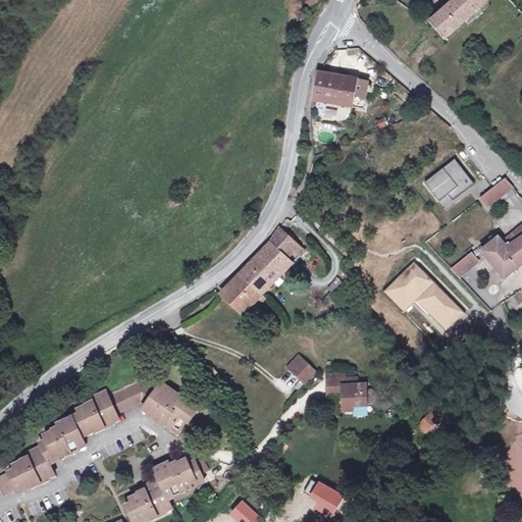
[(445,40),(479,8),(488,0),(456,0),(456,1),(430,23),(445,40)]
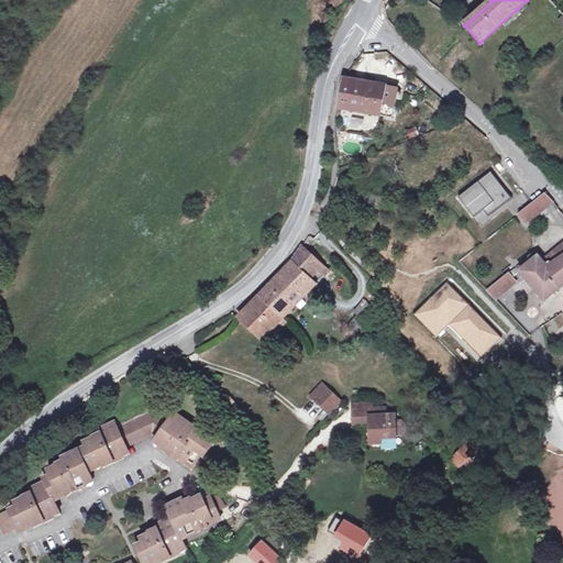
[(393,118),(398,88),(343,78),(339,109),(393,118)]
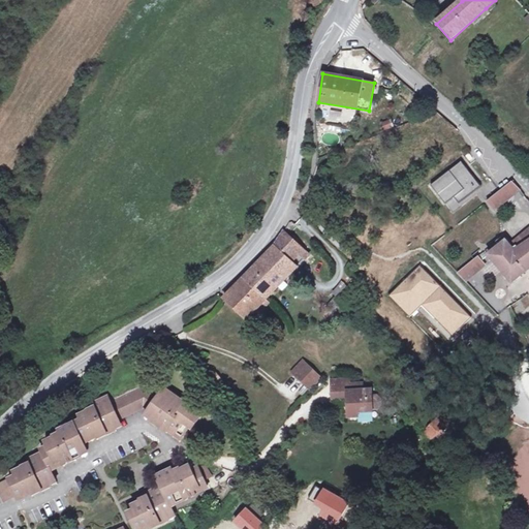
[(383,131),(394,126),(390,119),(380,123),(383,131)]
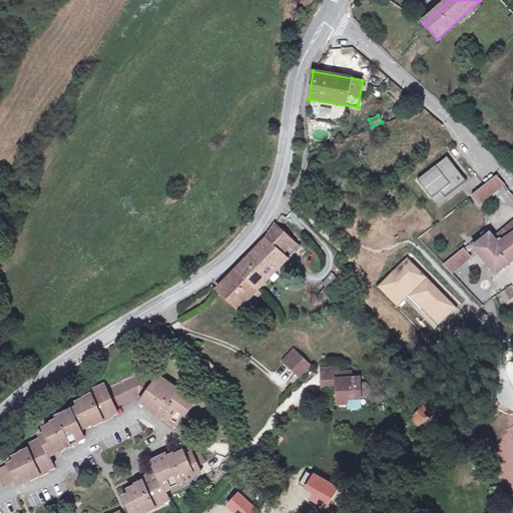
[(448,157),(419,180),(433,198),(442,192),(446,197),(467,181),(463,175),(448,157)]
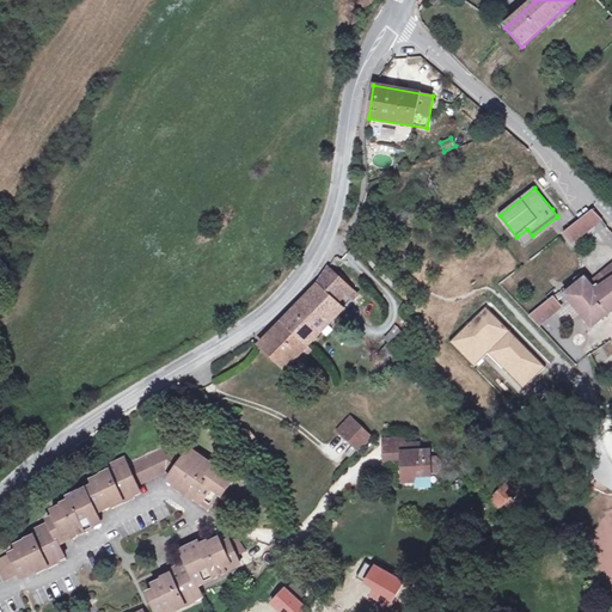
[(603,220),(593,210),(586,215),(595,226),(603,220)]
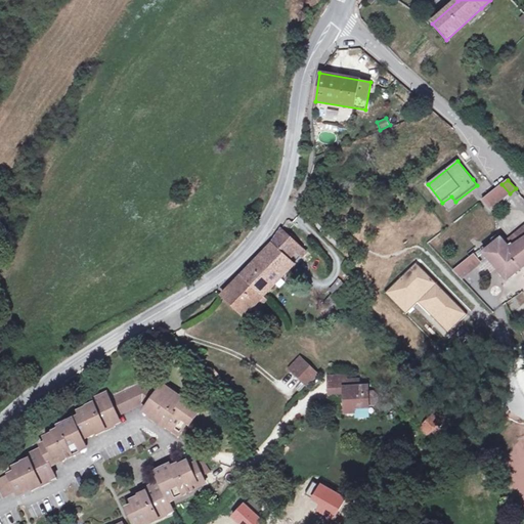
[(490,209),(510,193),(501,184),(482,200),(490,209)]
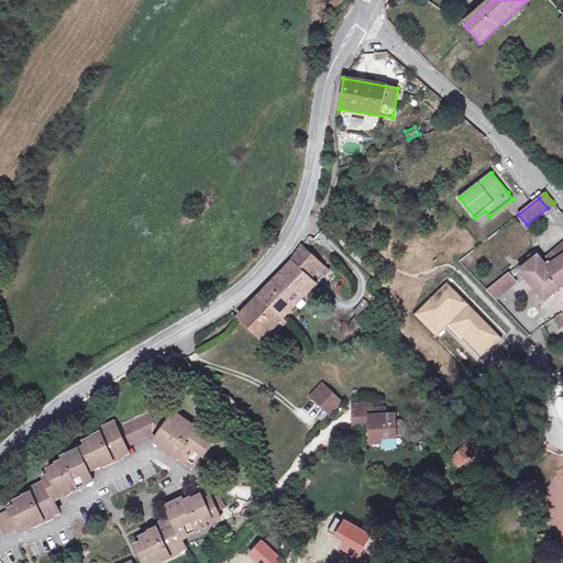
[(558,256),(558,253),(562,247),(562,244),(543,261),(545,265),(554,260),(554,258),(558,256)]
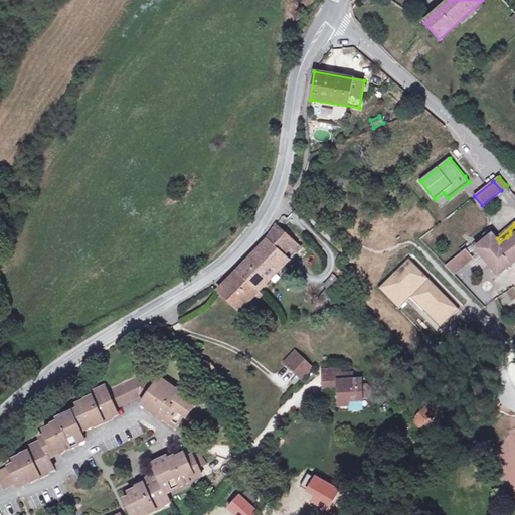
[(277,273),(301,248),(277,225),(268,239),(237,271),(260,292),(270,281),(261,273),(268,265),(277,273)]
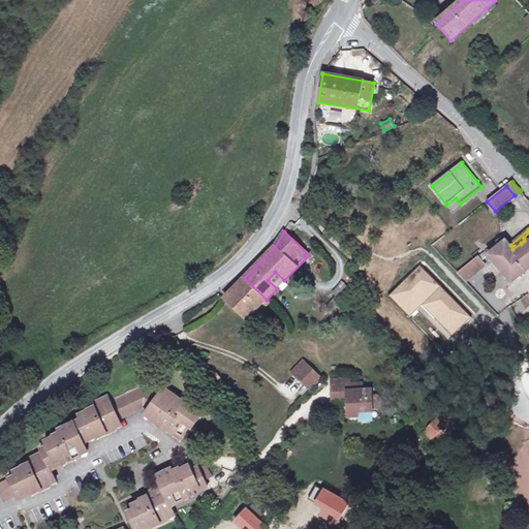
[(528,269),(528,232),(524,238),(524,241),(521,243),(521,244),(512,249),(510,245),(506,241),(489,255),(512,283),(528,269)]
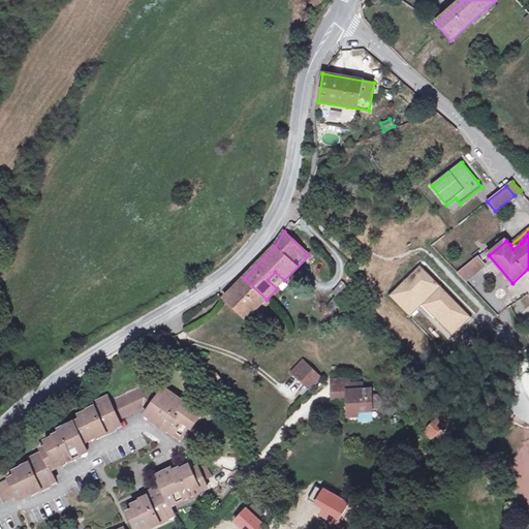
[(466,282),(486,265),(483,260),(478,256),(458,274),(466,282)]
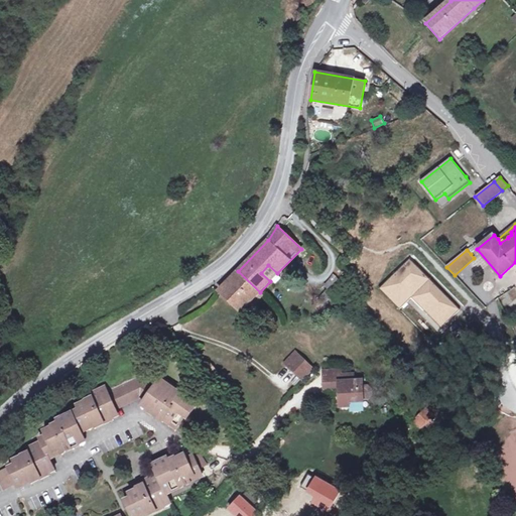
[(409,260),(379,288),(400,309),(411,298),(415,294),(445,325),(461,310),(409,260)]
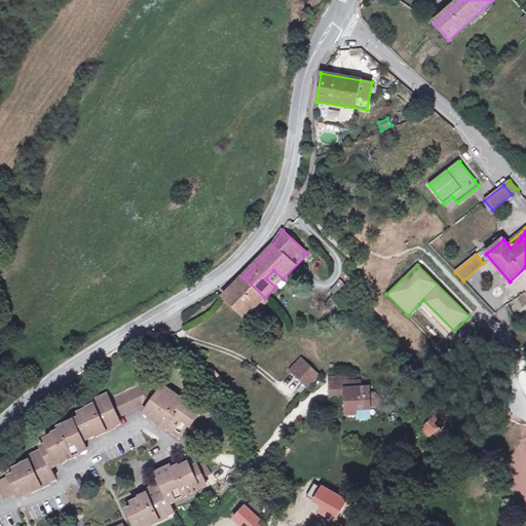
[(283,278),(273,270),(266,278),(275,287),(283,278)]
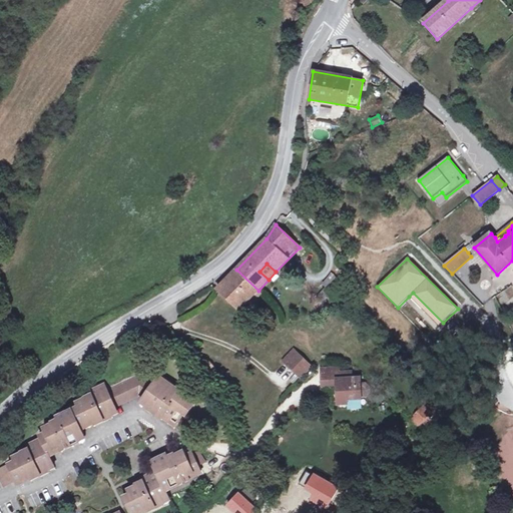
[(239,310),(259,291),(236,270),(217,290),(239,310)]
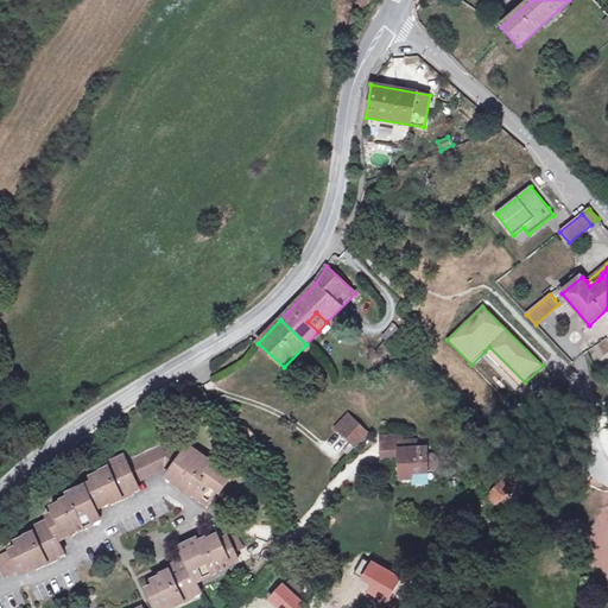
[(387,341),(399,329),(393,323),(388,331),(384,336),(387,341)]
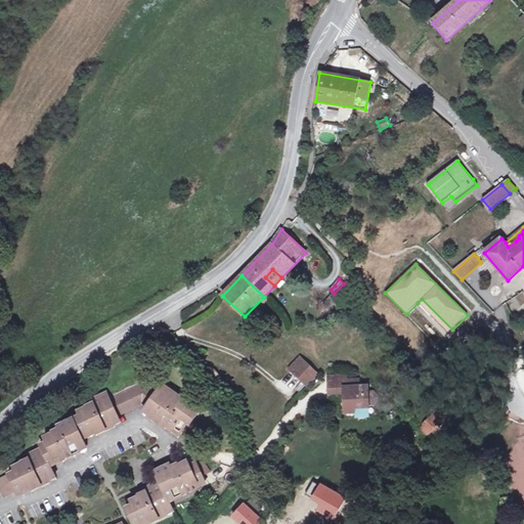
[(329,308),(335,302),(331,298),(324,304),(329,308)]
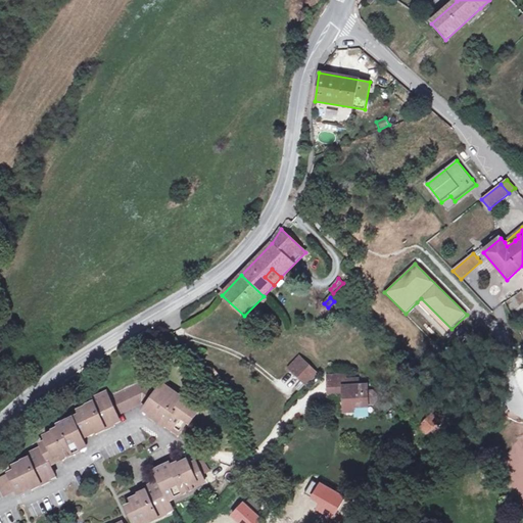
[(421,298),(417,302),(447,333),(452,329),(421,298)]
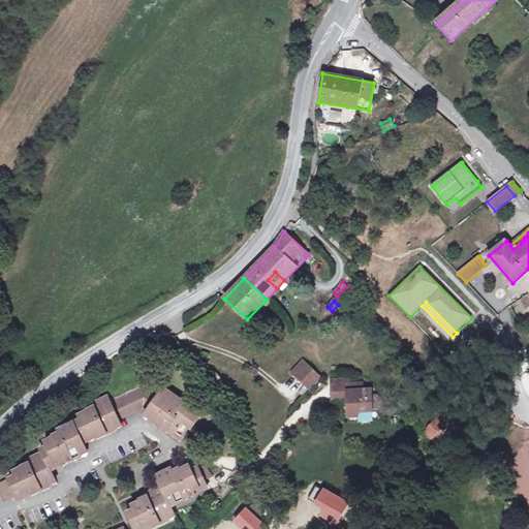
[(293,374),(305,362),(303,361),(292,372),(293,374)]
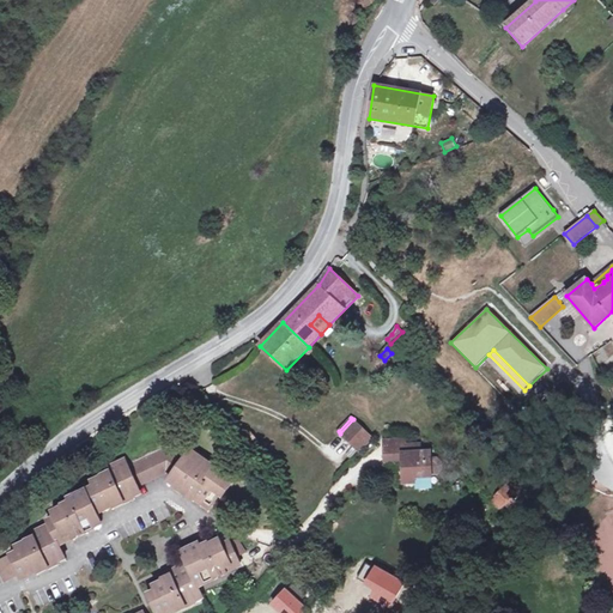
[(372,438),(353,419),(340,434),(360,451),(372,438)]
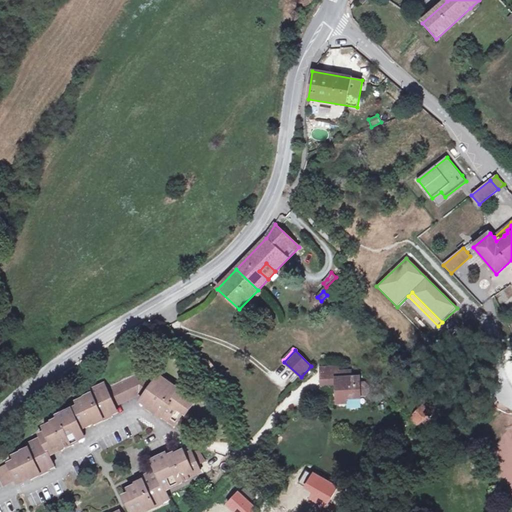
[(205,356),(196,363),(203,371),(212,364),(205,356)]
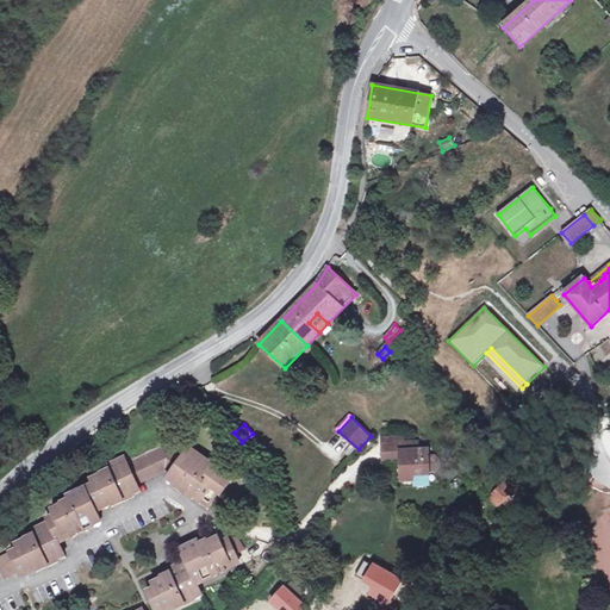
[(440,461),(435,456),(429,456),(429,449),(418,450),(418,442),(405,443),(405,437),(383,439),(384,461),(402,460),(403,481),(414,480),(414,475),(430,474),(430,472),(436,472),(440,467),(440,461)]
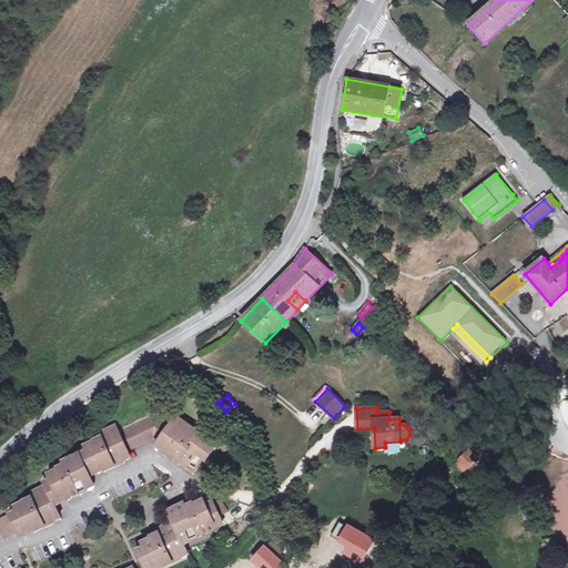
[(122,457),(130,454),(128,452),(127,449),(154,436),(160,440),(159,442),(159,443),(164,447),(162,452),(180,464),(183,459),(196,469),(209,453),(211,455),(217,446),(176,417),(170,426),(156,417),(120,434),(117,426),(100,434),(102,439),(85,447),(88,452),(64,463),(67,467),(50,476),(52,480),(44,484),(46,487),(30,495),(32,499),(16,507),(18,511),(0,519),(0,528),(4,539),(19,533),(19,534),(32,527),(34,531),(54,523),(54,521),(53,518),(59,515),(53,501),(67,495),(69,499),(89,490),(87,486),(93,483),(89,474),(102,467),(104,472),(124,462),(122,457)]
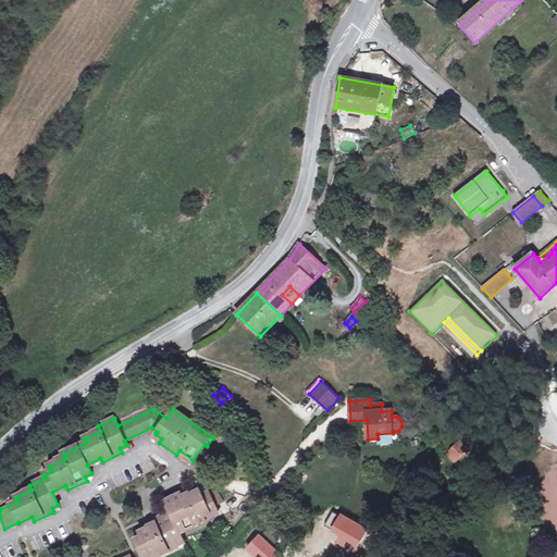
[(139,436),(151,430),(156,433),(157,432),(151,428),(124,441),(125,443),(139,436)]
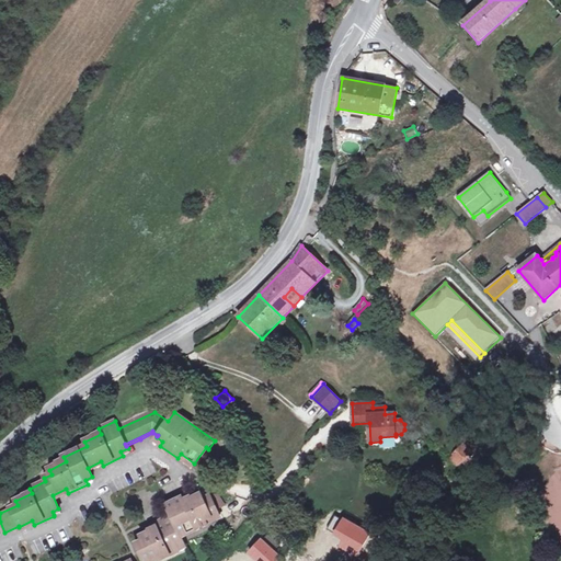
[(470,457),(468,455),(471,450),(464,444),(454,455),(465,464),(470,457)]
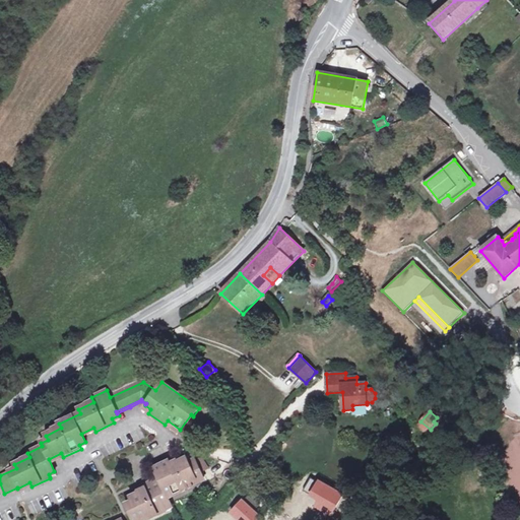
[(180,430),(168,420),(165,425),(178,434),(180,430)]
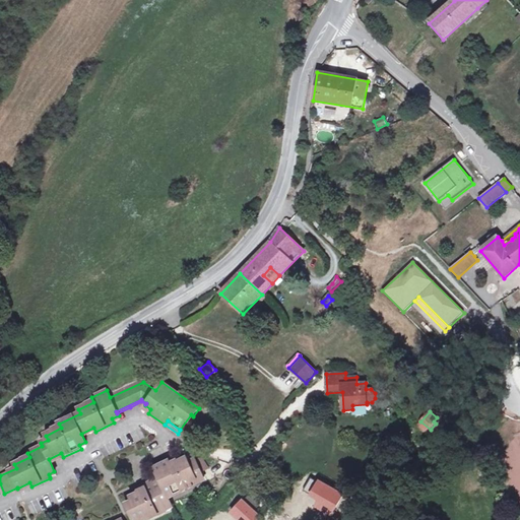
[(203,455),(195,459),(201,472),(209,468),(203,455)]
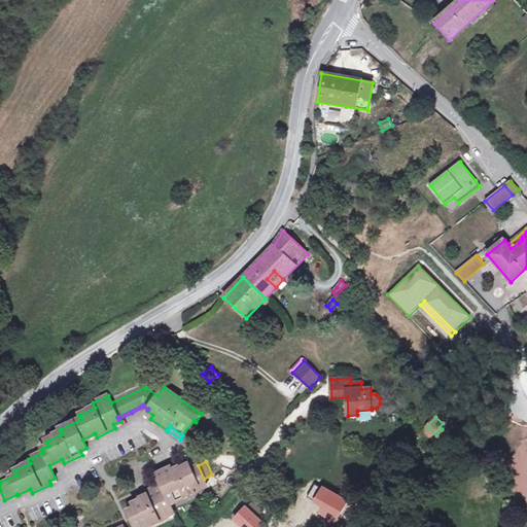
[(194,489),(206,483),(204,479),(198,465),(191,468),(189,464),(184,466),(182,462),(156,475),(161,485),(136,497),(138,501),(132,504),(134,508),(128,512),(135,526),(139,526),(148,523),(150,526),(169,518),(167,514),(173,511),(169,500),(175,498),(176,502),(196,493),(194,489)]
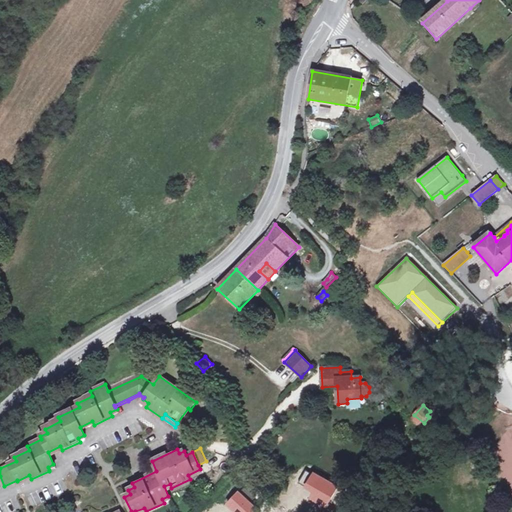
[(338,489),(315,473),(304,489),(312,494),(308,499),(324,510),(338,489)]
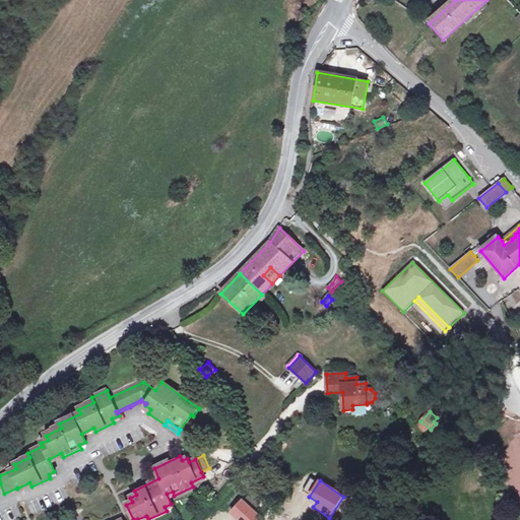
[(264,519),(242,499),(229,513),(236,519),(264,519)]
